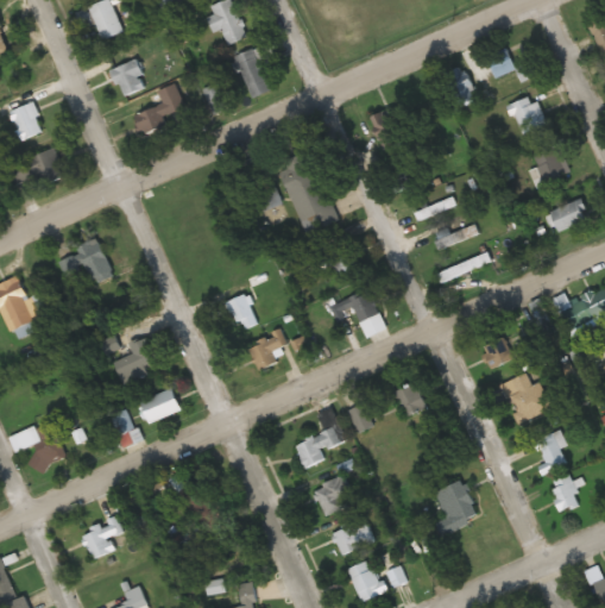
[(106,0),(77,13),(84,29),(98,23),(106,41),(127,31),(112,0),(106,0)]
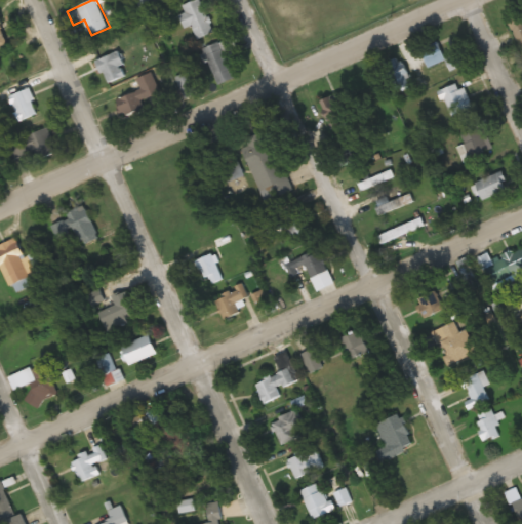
[(214,32),(199,0),(193,0),(182,5),(185,12),(178,14),(184,28),(191,26),(197,39),(214,32)]
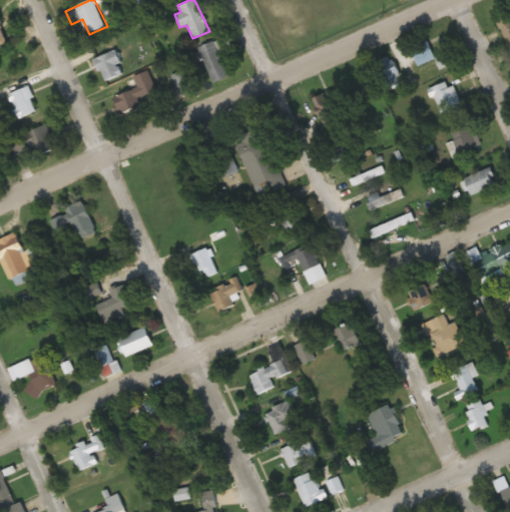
[(0,46),(12,41),(0,14),(0,46)]
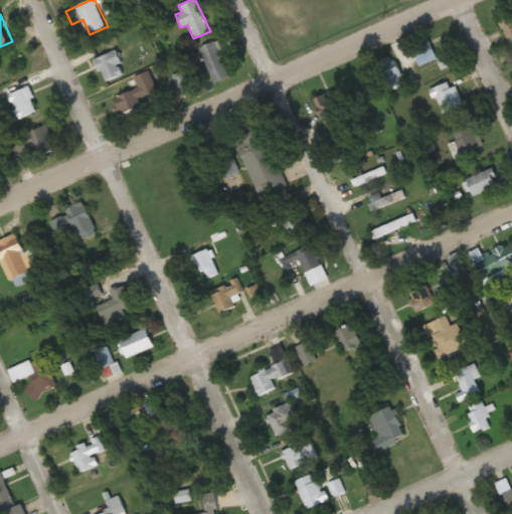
[(511,18),(499,26),(511,51),(511,18)]
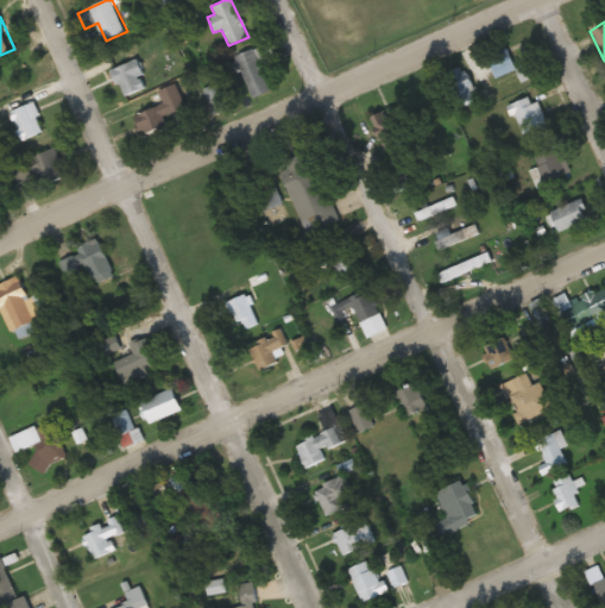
[(233,57),(251,99),(271,91),(260,64),(273,58),(268,43),(233,57)]
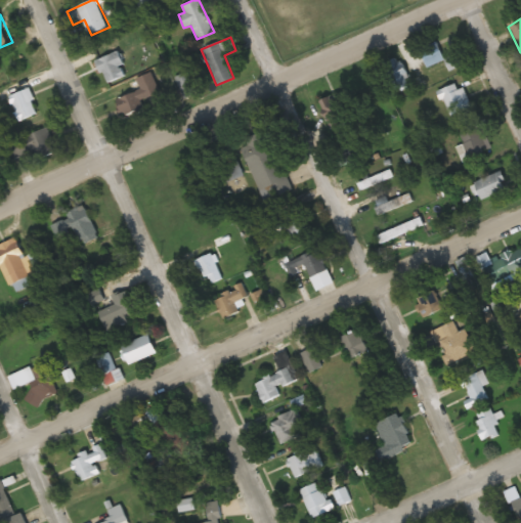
[(126,63),(120,49),(96,60),(106,84),(122,77),(118,67),(126,63)]
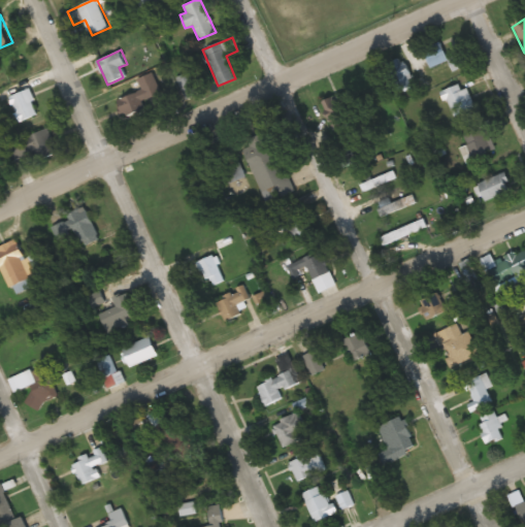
[(407,90),(401,60),(387,63),(393,93),(407,90)]
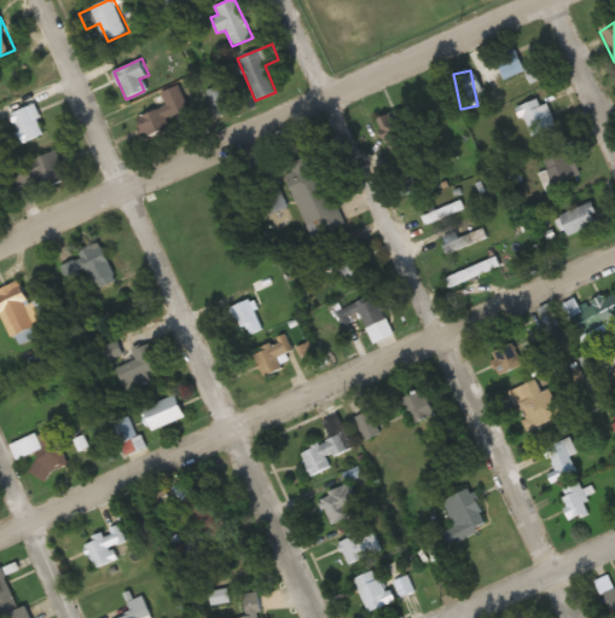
[(167,107),(138,115),(144,137),(168,130),(164,119),(187,110),(180,85),(161,90),(167,107)]
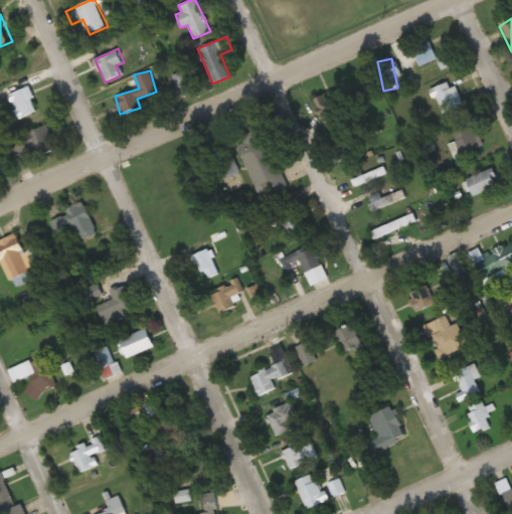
[(451,79),(430,90),(442,117),(464,106),(451,79)]
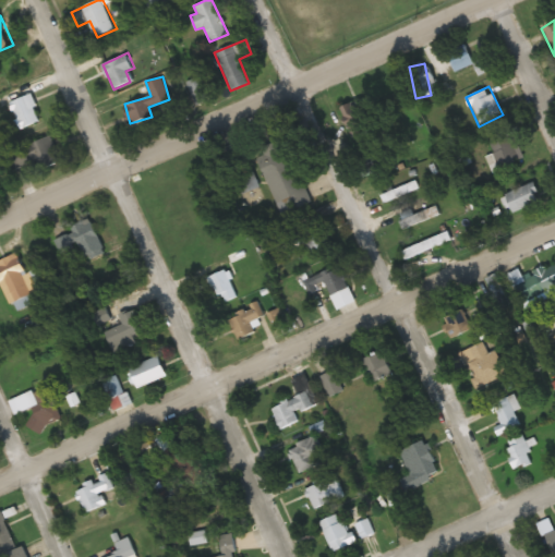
[(22,129),(43,119),(31,94),(10,104),(22,129)]
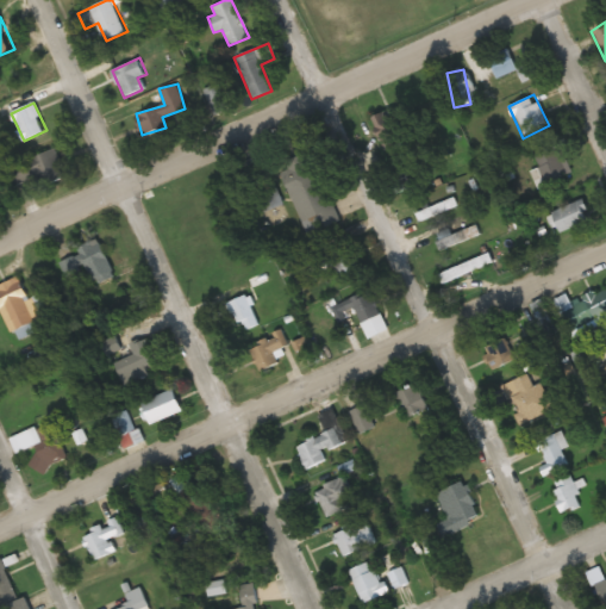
[(372,115),(383,150),(405,143),(394,109),(372,115)]
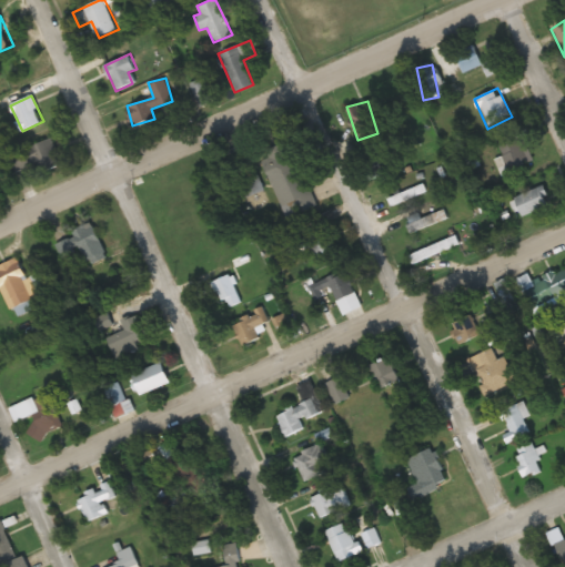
[(500,175),(525,165),(513,133),(496,140),(502,155),(493,159),(500,175)]
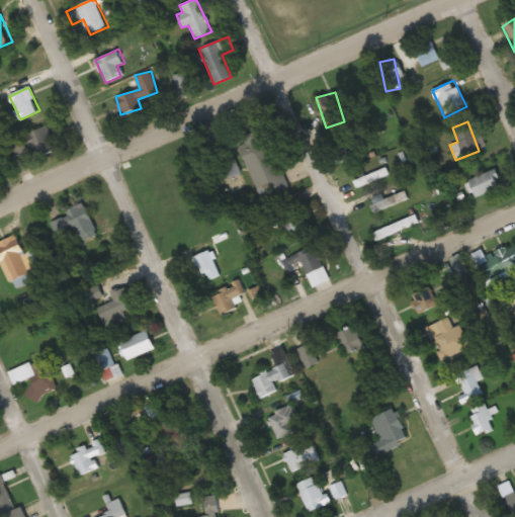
[(3,144),(9,159),(31,150),(35,159),(56,151),(46,126),(3,144)]
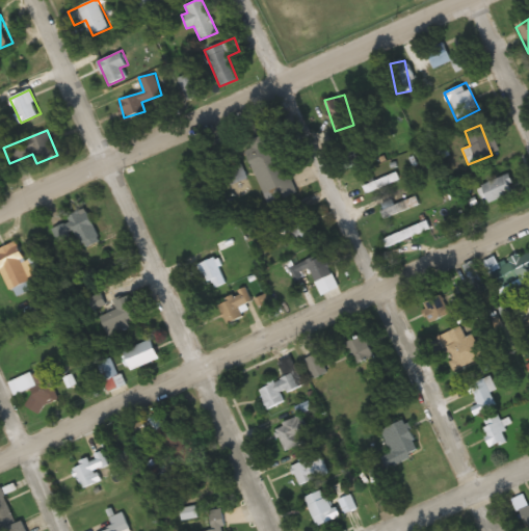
[(274,137),(267,139),(265,134),(248,139),(250,147),(246,149),(264,202),(293,191),(274,137)]
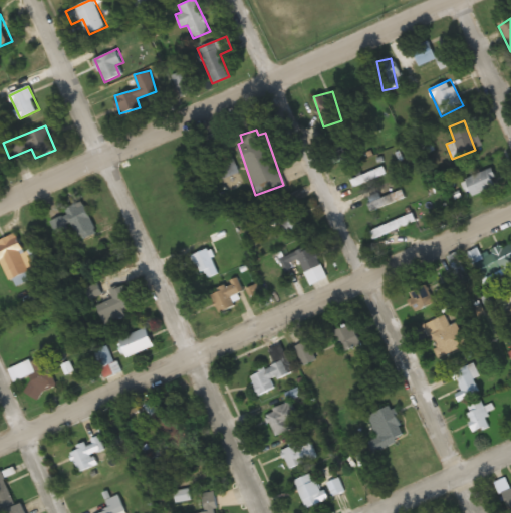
[(360,174),(361,180),(384,174),(382,168),(360,174)]
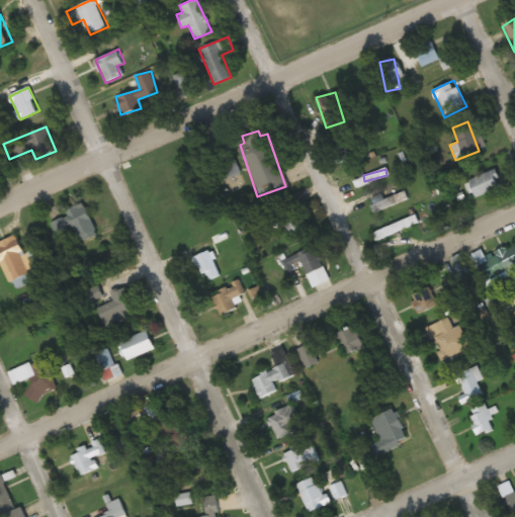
[(476,196),(501,187),(494,169),(468,179),(476,196)]
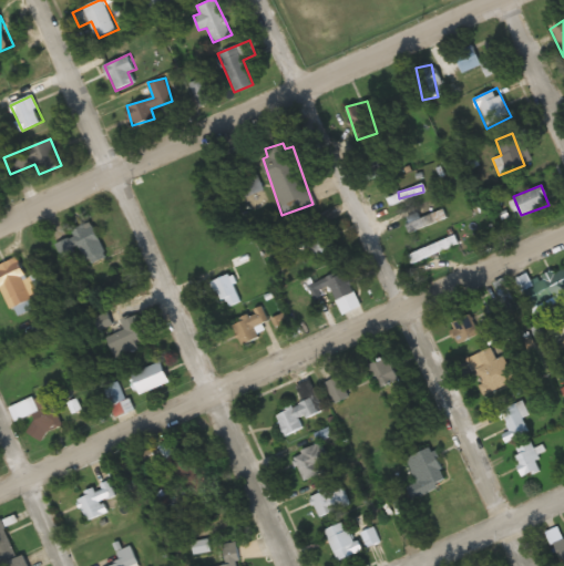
[(404,224),(408,232),(444,218),(441,209),(404,224)]
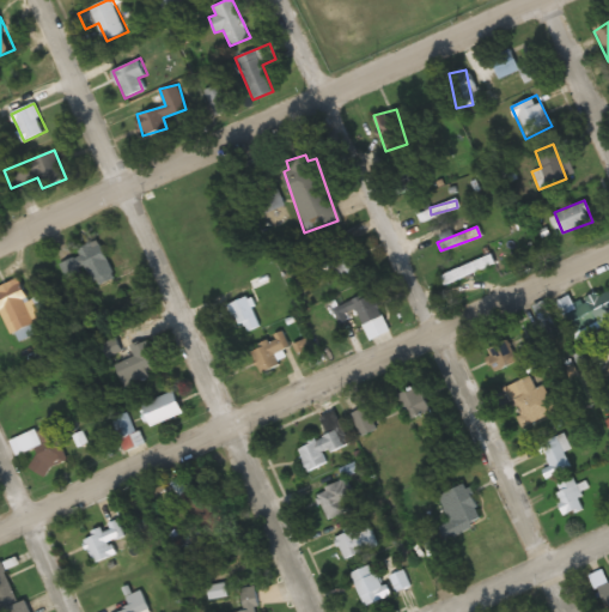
[(59,262),(65,280),(78,276),(83,289),(113,279),(101,240),(75,248),(78,256),(59,262)]
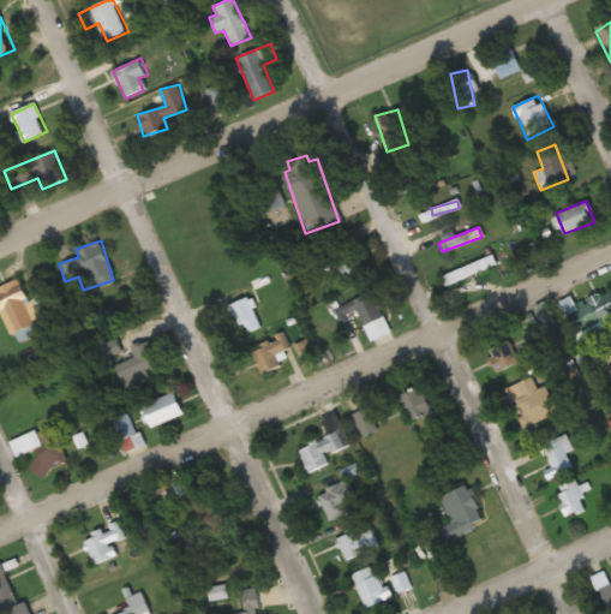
[(354,274),(353,251),(329,254),(331,276),(354,274)]
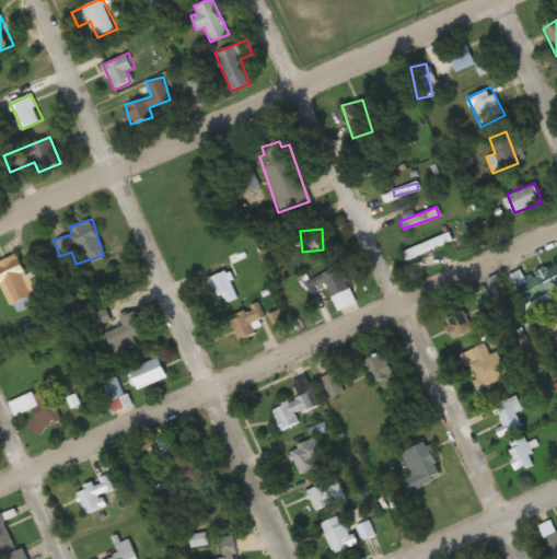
[(401,252),(405,261),(452,240),(448,231),(401,252)]
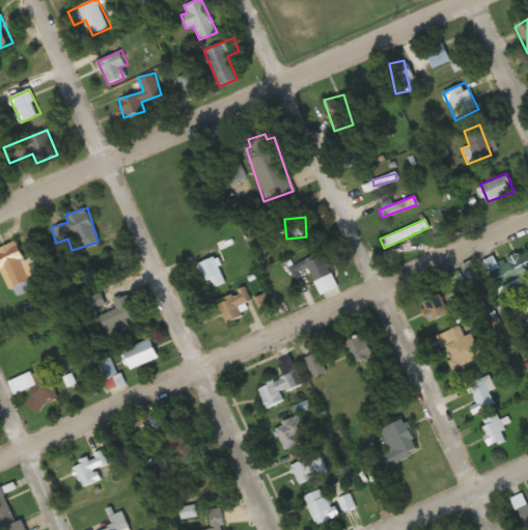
[(24,259),(16,241),(0,247),(0,270),(11,297),(33,287),(29,278),(43,272),(35,255),(24,259)]
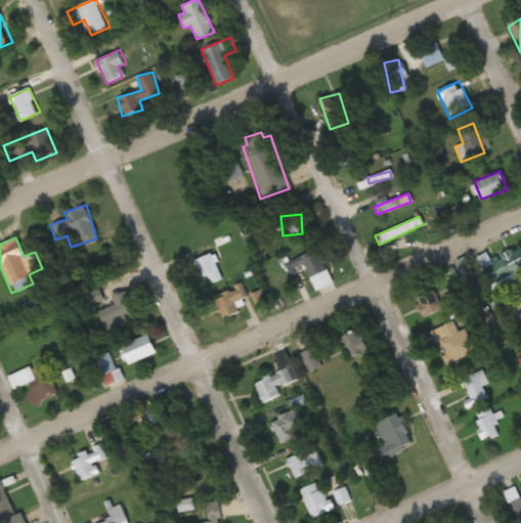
[(300,257),(308,278),(327,271),(318,250),(300,257)]
